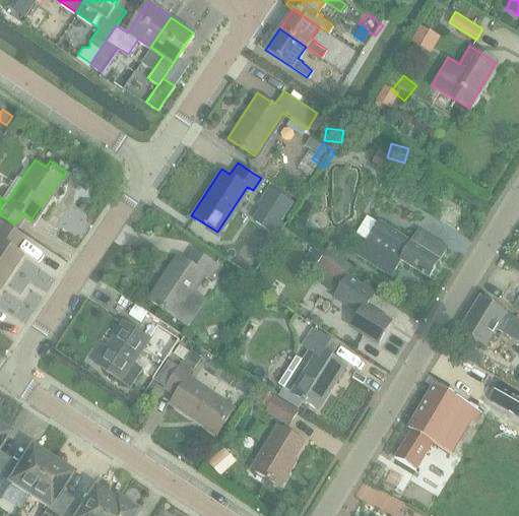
[(255,201),(281,219),(294,200),(267,183),(255,201)]
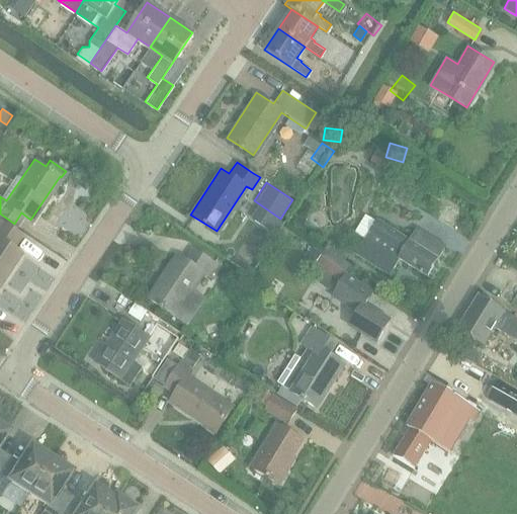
[(444,245),(427,234),(416,227),(408,239),(375,219),(367,231),(355,251),(389,271),(398,256),(426,274),(444,245)]
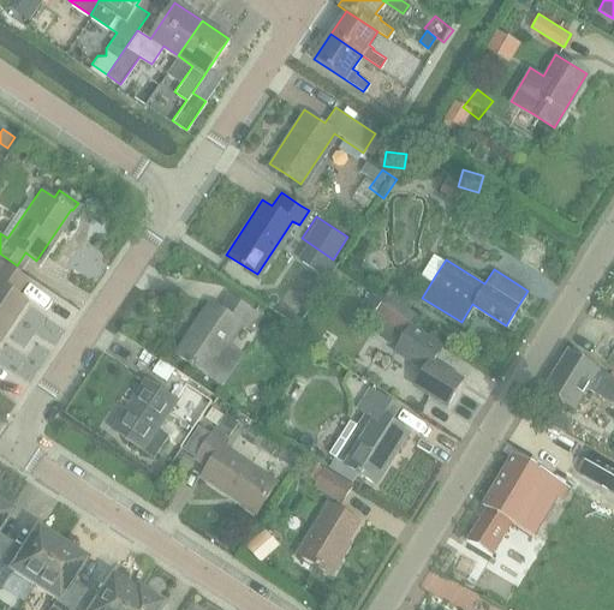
[(0,333),(23,299),(13,292),(23,276),(0,261),(0,333)]
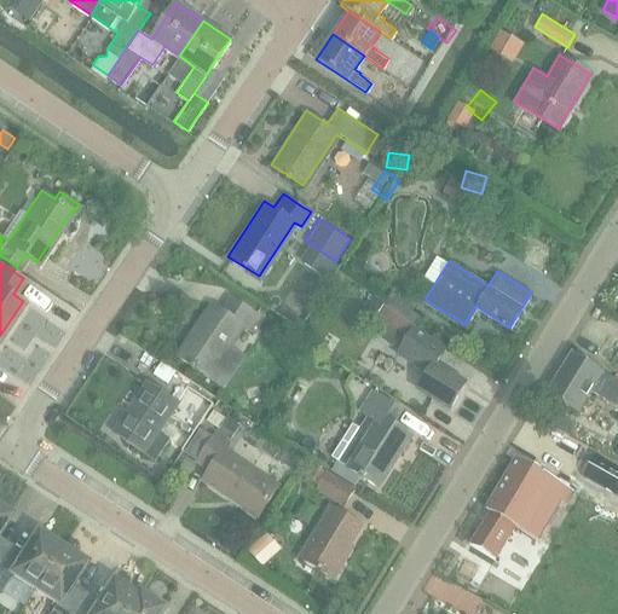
[(391,289),(382,301),(403,316),(411,303),(391,289)]
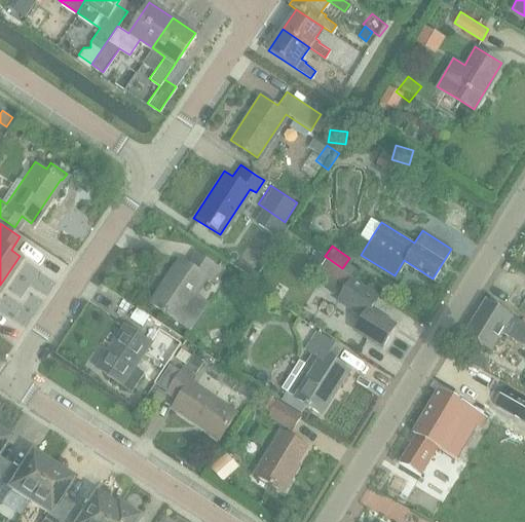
[(208,299),(195,291),(204,276),(210,280),(219,267),(194,251),(187,262),(180,257),(150,301),(189,328),(208,299)]
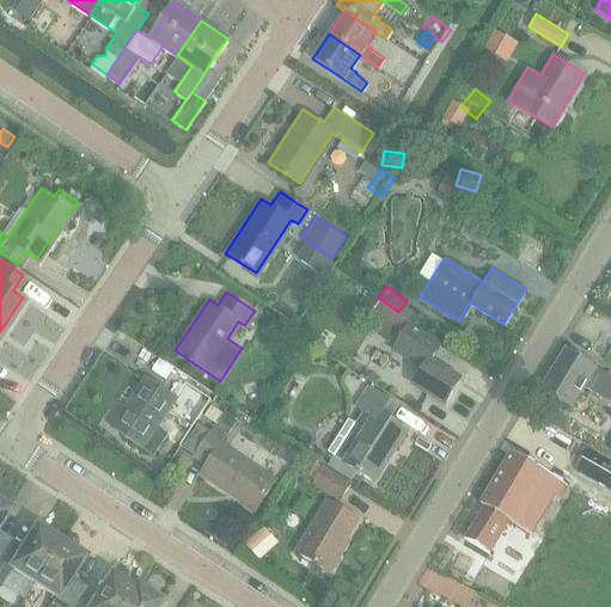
[(411,350),(405,357),(422,368),(413,382),(444,402),(459,378),(429,360),(439,342),(379,302),(372,312),(403,333),(398,341),(411,350)]
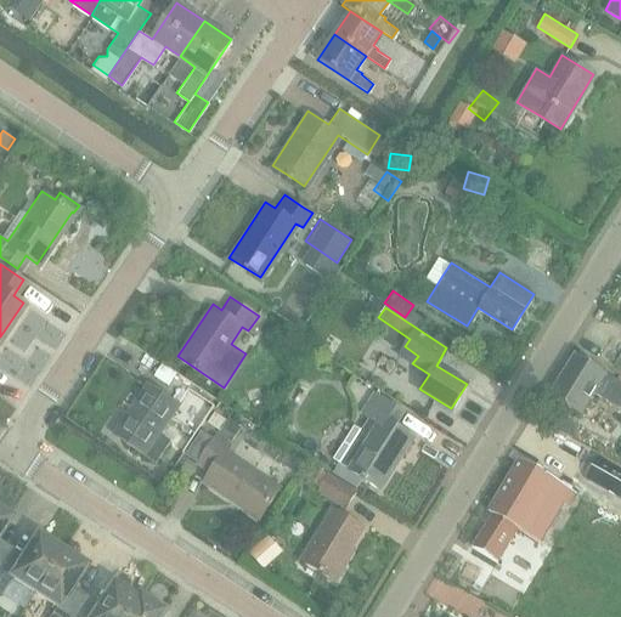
[(574,354),(549,395),(570,407),(580,413),(593,390),(616,405),(620,407),(620,381),(594,367),(574,354)]
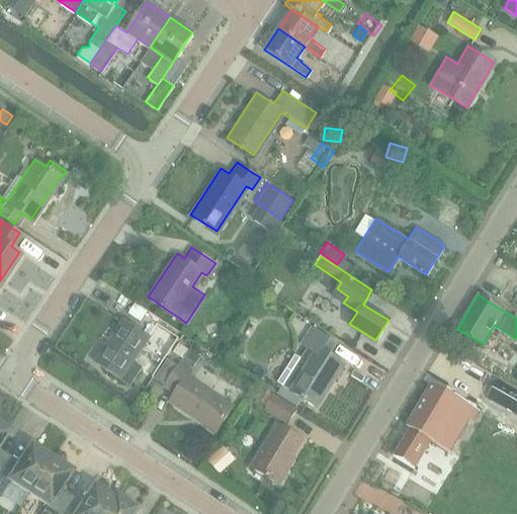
[(121,319),(94,360),(120,376),(128,382),(141,365),(132,359),(148,336),(139,330),(121,319)]
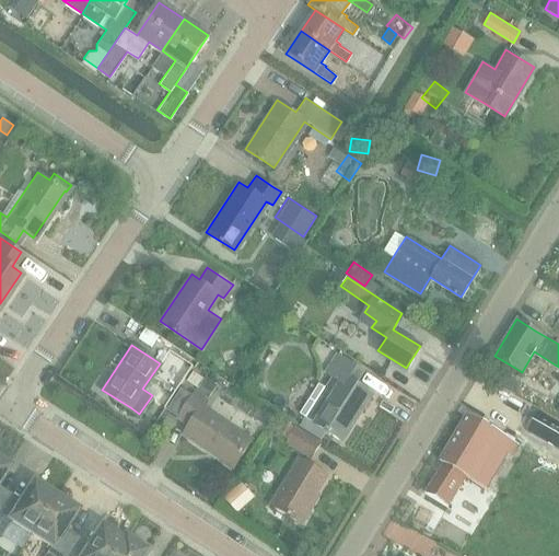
[(328,432),(329,431),(341,439),(371,392),(354,382),(362,370),(336,354),(325,371),(330,374),(324,385),(318,382),(299,412),(303,414),(303,415),(325,429),(324,430),(328,432)]
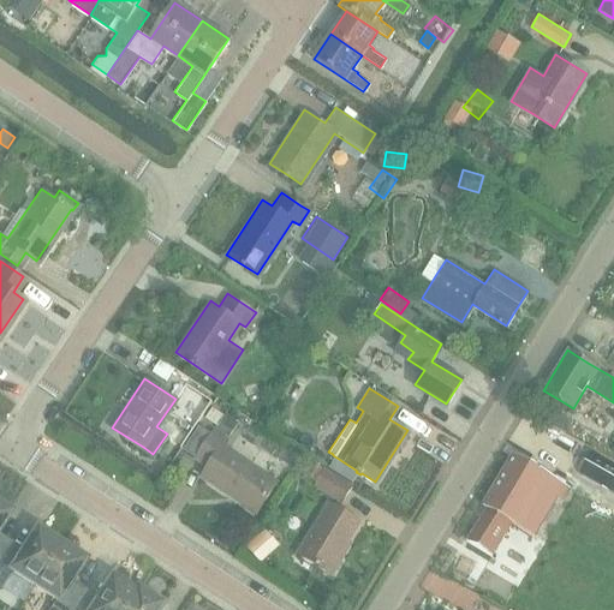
[(251,435),(296,464),(302,453),(257,424),(251,435)]
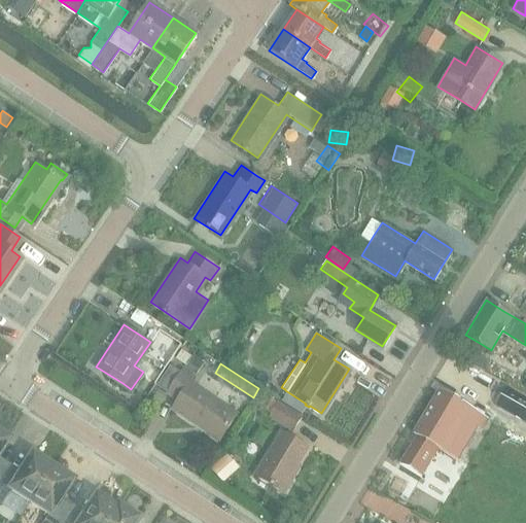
[(218,438),(230,420),(235,412),(188,382),(194,375),(182,368),(167,390),(177,397),(172,407),(218,438)]
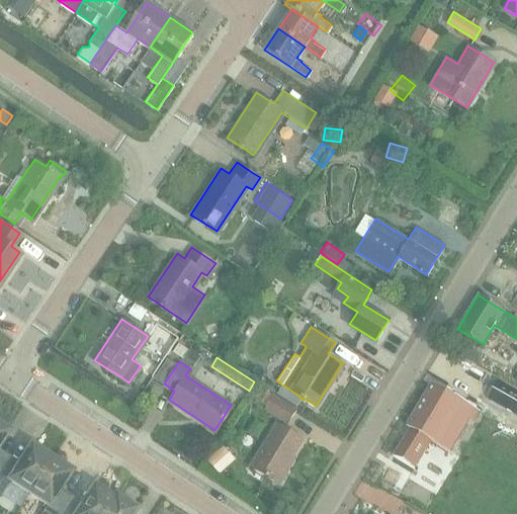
[(392,454),(410,465),(413,467),(429,441),(450,454),(476,411),(430,383),(405,426),(408,428),(392,454)]
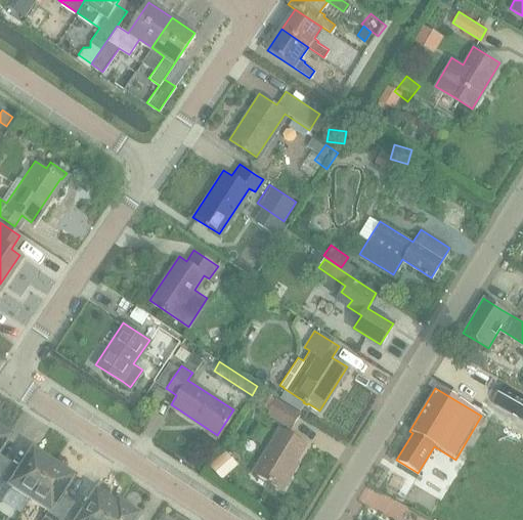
[(297,414),(275,399),(269,395),(263,404),(270,408),(267,414),(289,427),(297,414)]
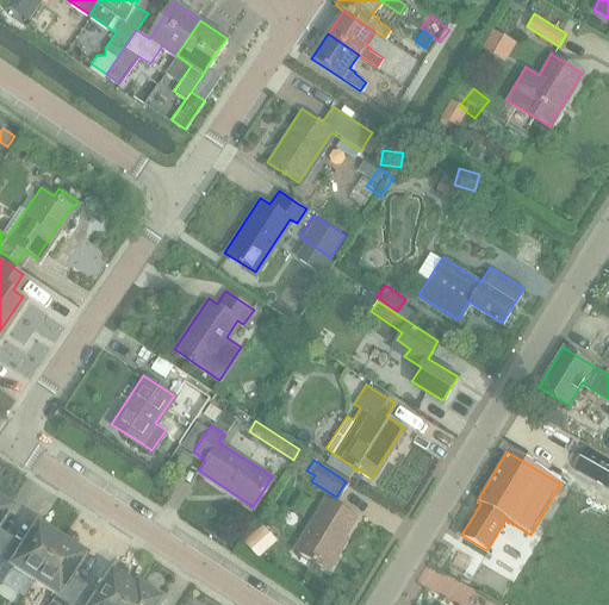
[(354,517),(335,505),(324,498),(294,547),(328,568),(340,548),(336,546),(354,517)]
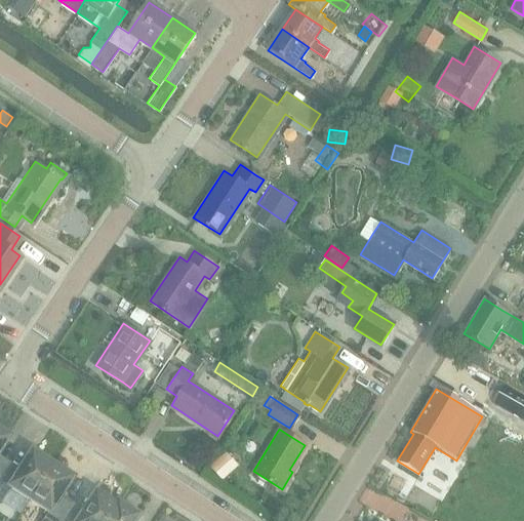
[(0,470),(3,466),(0,464),(0,446),(7,436),(8,436),(8,435),(0,430),(0,470)]
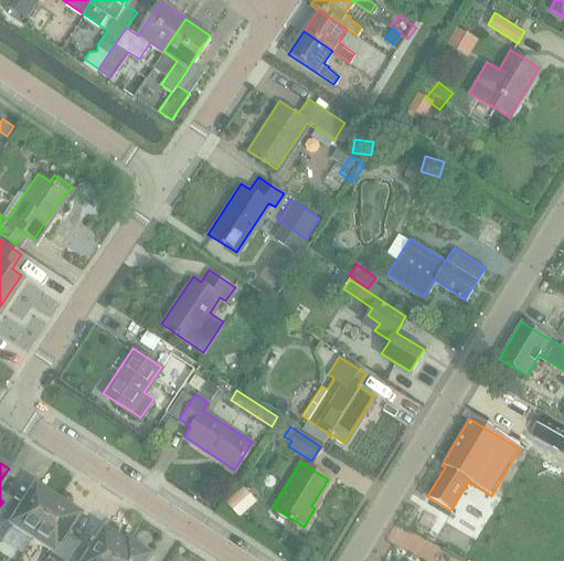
[(10,524),(30,536),(54,498),(31,483),(30,484),(31,485),(16,509),(3,501),(0,506),(0,538),(10,524)]
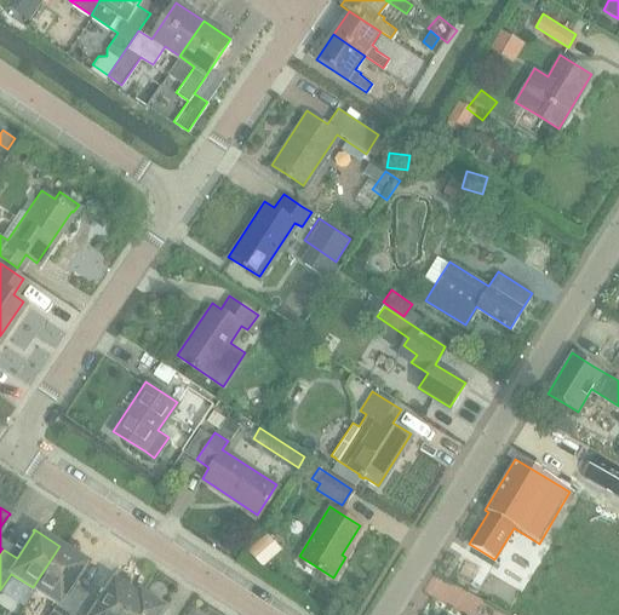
[(248,549),(262,564),(281,546),(268,532),(248,549)]
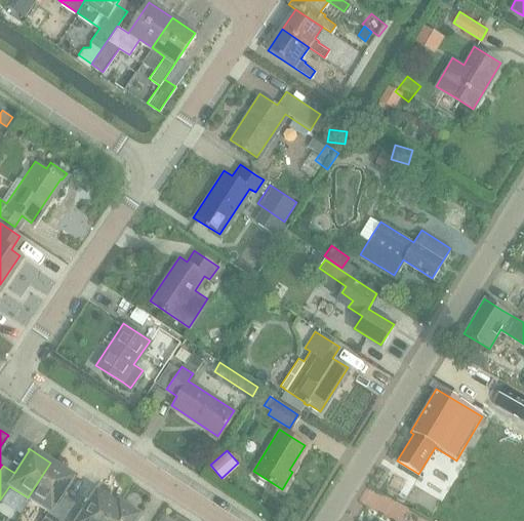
[(50,463),(28,497),(46,510),(39,520),(57,520),(67,507),(56,499),(71,477),(72,477),(73,476),(50,463)]
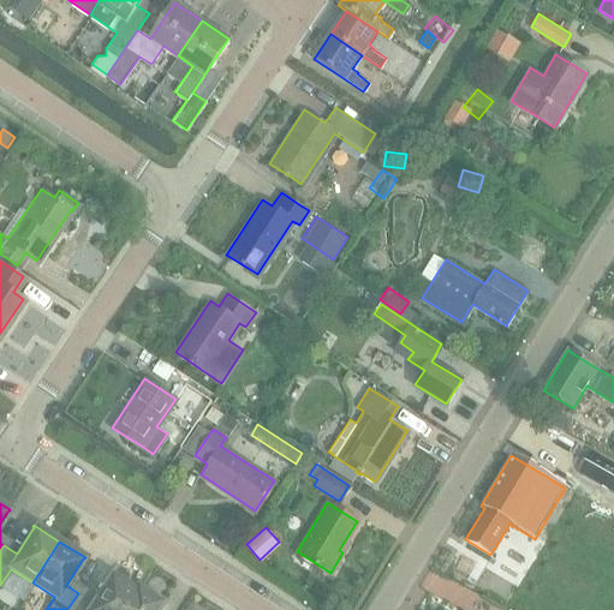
[(120,609),(135,590),(133,588),(108,573),(108,574),(109,575),(91,602),(78,593),(67,609),(120,609)]
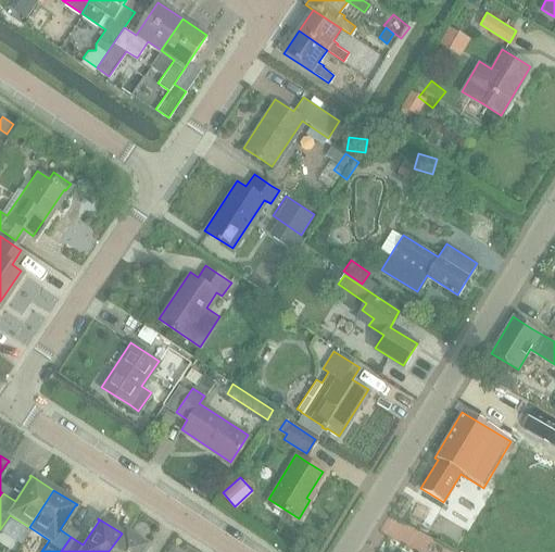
[(122,534),(109,551),(139,551),(146,544),(123,529),(121,532),(122,534)]
